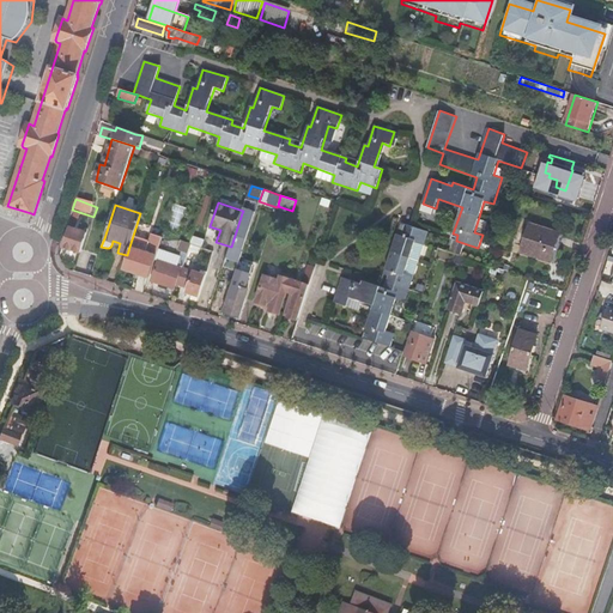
[(231,248),(243,252),(254,217),(242,213),(231,247),(231,248)]
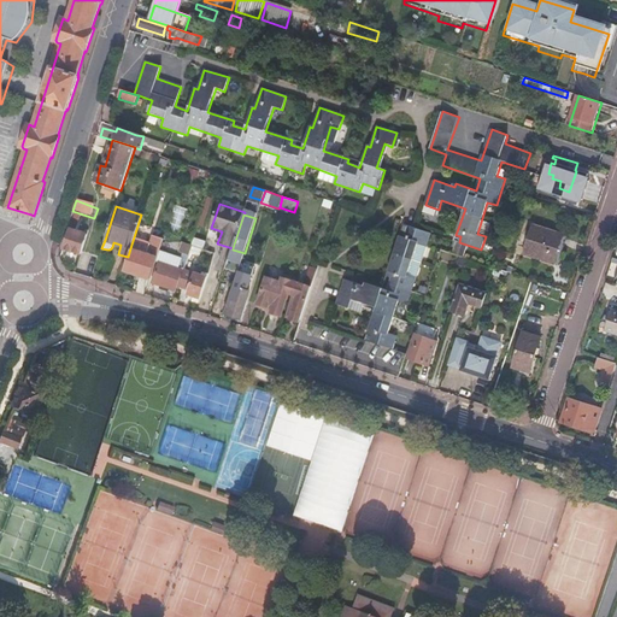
[(370,342),(393,350),(397,336),(388,333),(398,303),(406,305),(416,277),(427,247),(430,234),(409,225),(406,233),(401,231),(386,276),(392,278),(387,291),(365,283),(364,286),(345,280),(336,304),(350,307),(353,299),(376,306),(368,333),(372,335),(370,342)]
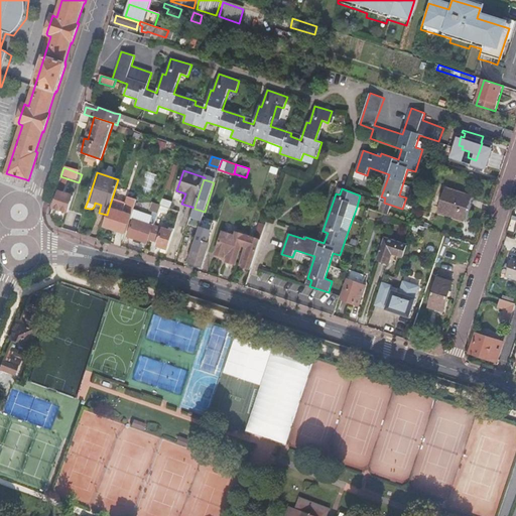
[(438,212),(465,220),(472,198),(446,188),(438,212)]
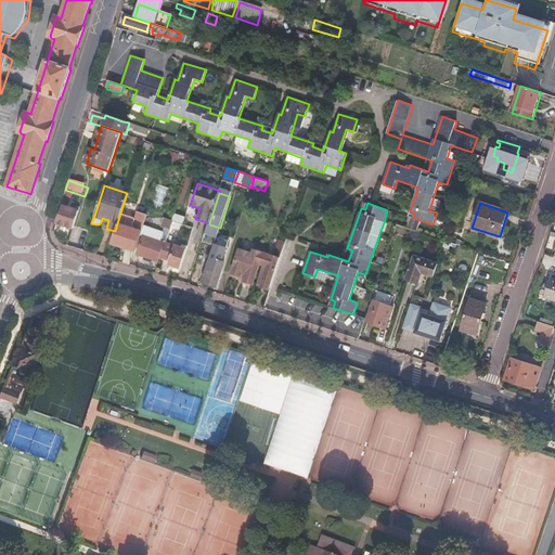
[(74,229),(80,208),(77,207),(76,210),(63,206),(57,223),(74,229)]
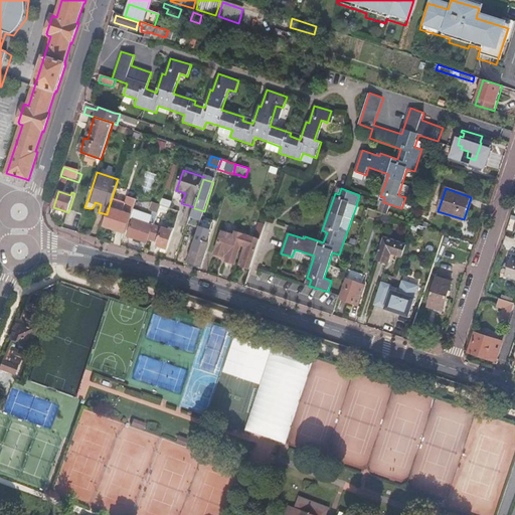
[(107,214),(103,225),(126,232),(137,200),(128,197),(124,208),(120,207),(118,210),(109,207),(107,214)]
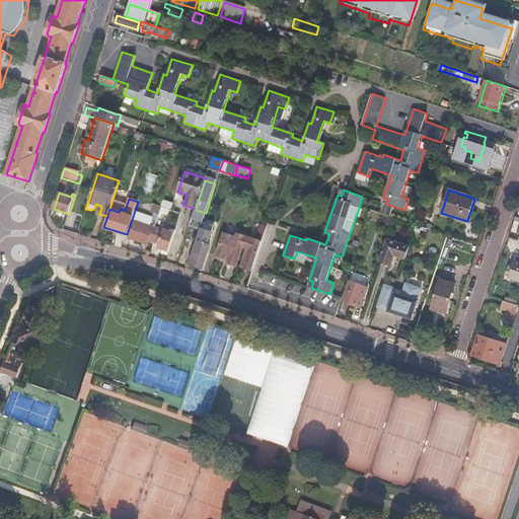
[(171,224),(175,211),(170,210),(166,222),(171,224)]
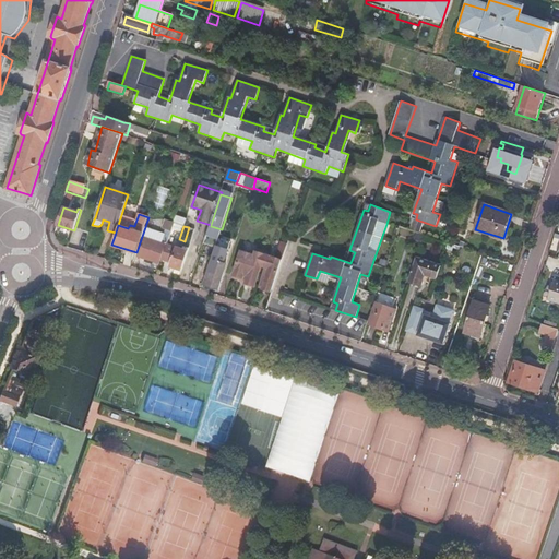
[(400,226),(397,235),(405,237),(408,229),(400,226)]
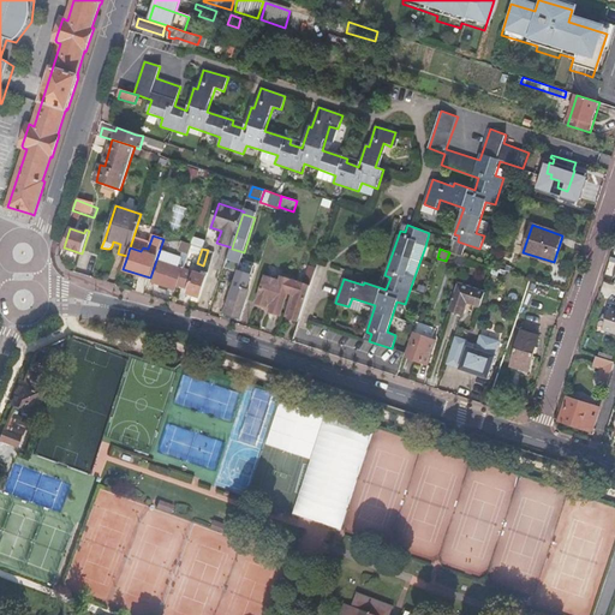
[(181,269),(183,269),(183,268),(187,255),(183,252),(177,268),(159,262),(153,281),(175,290),(181,269)]
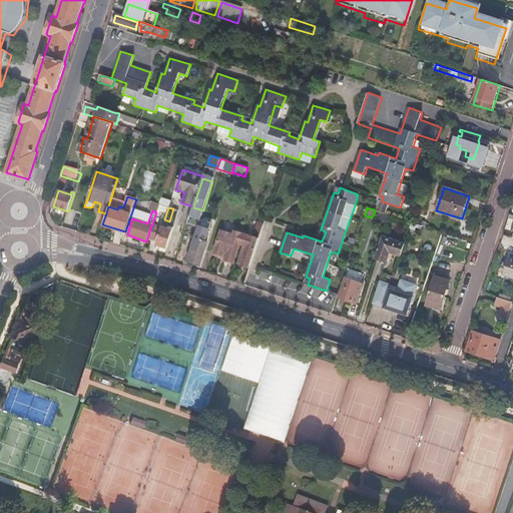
[(246,235),(241,250),(244,251),(240,266),(249,269),(264,224),(258,222),(252,237),(246,235)]
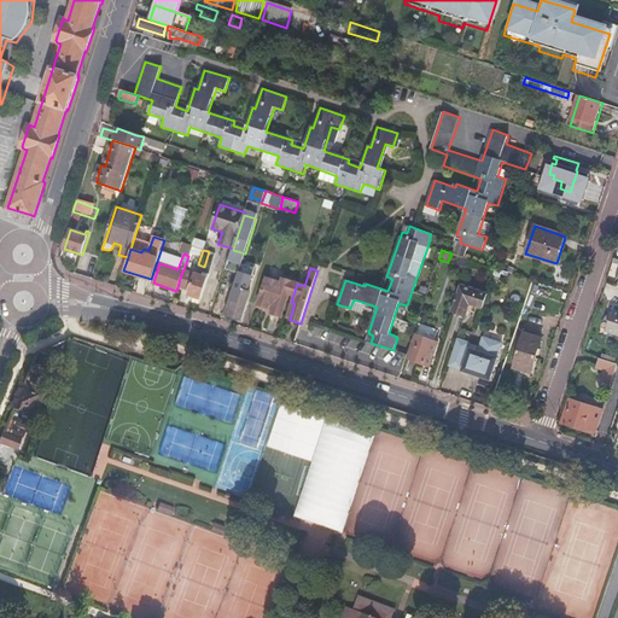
[(184,270),(179,287),(190,291),(188,295),(202,298),(208,278),(184,269),(184,270)]
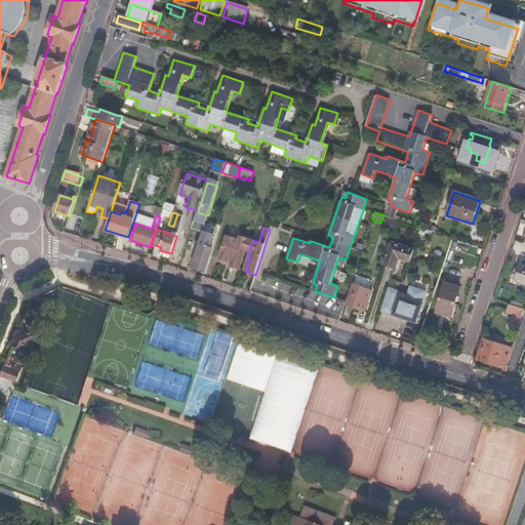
[(198,269),(207,273),(211,256),(210,256),(216,236),(204,233),(193,267),(191,267),(190,272),(196,274),(198,269)]
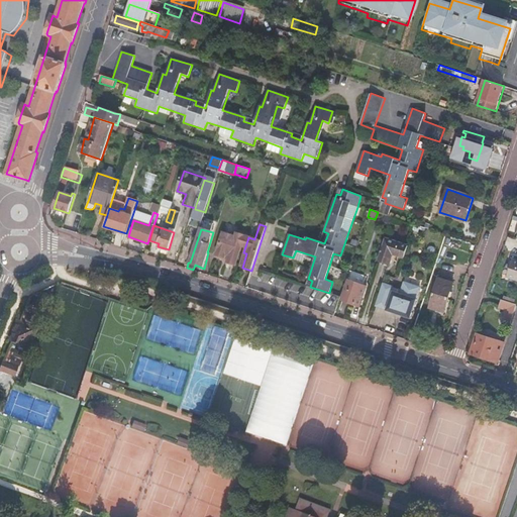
[(240,251),(243,252),(248,237),(236,233),(235,237),(223,233),(216,256),(223,259),(225,254),(229,255),(227,263),(235,266),(240,251)]
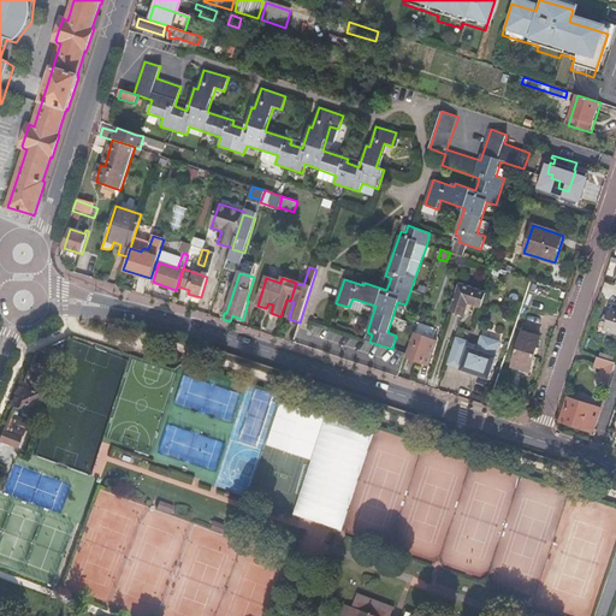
[(455,298),(450,313),(465,318),(468,304),(481,308),(483,304),(486,295),(473,290),(473,291),(461,288),(456,300),(455,298)]
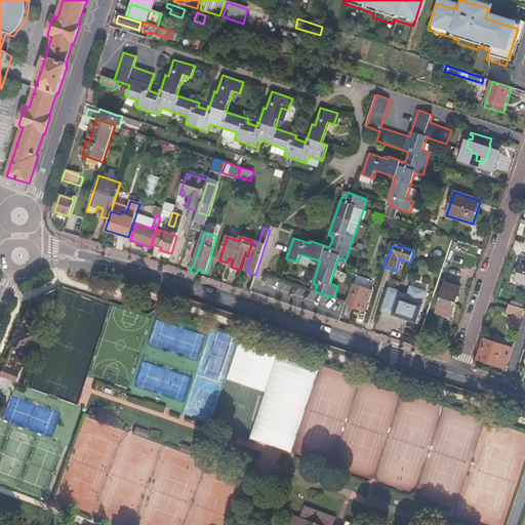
[(515,282),(524,285),(524,265),(521,264),(519,269),(515,268),(514,272),(518,273),(515,282)]
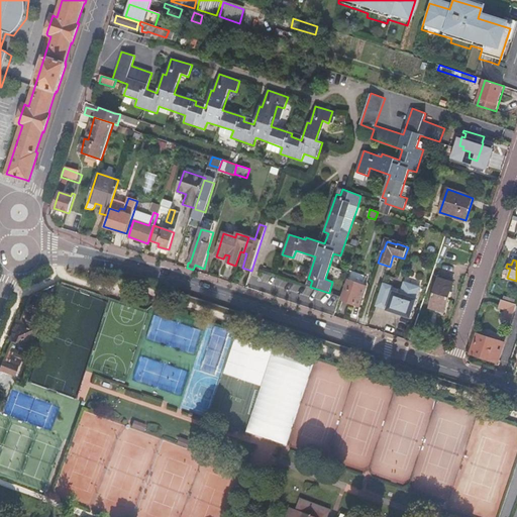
[(429,308),(444,312),(453,284),(438,279),(429,308)]
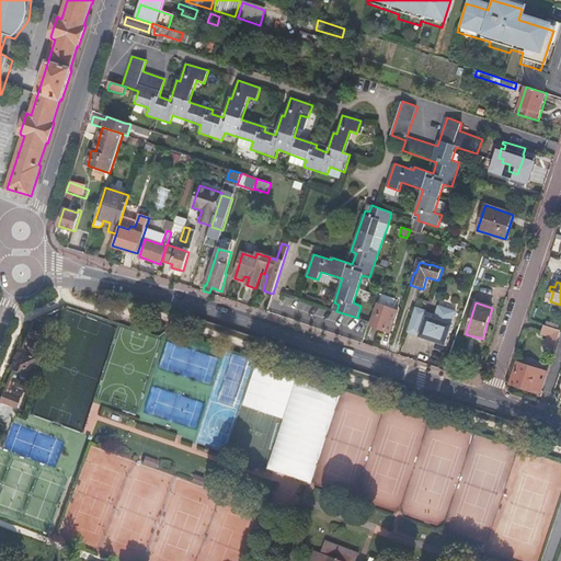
[(370,327),(387,332),(389,325),(392,325),(398,310),(382,305),(378,304),(370,327)]
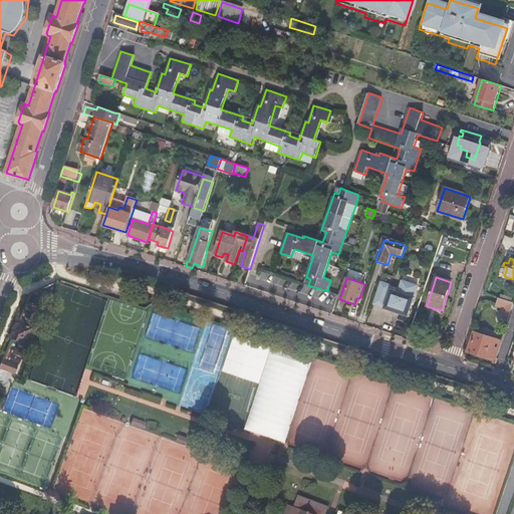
[(380,282),(373,304),(400,313),(404,300),(410,283),(401,281),(398,292),(390,290),(391,285),(380,282)]
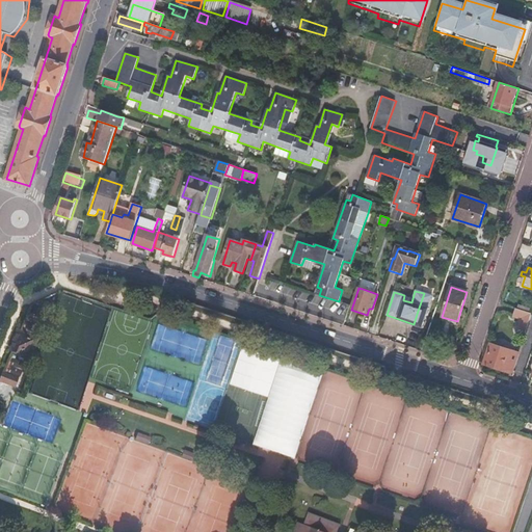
[(418,311),(414,324),(422,326),(432,296),(424,293),(418,311)]
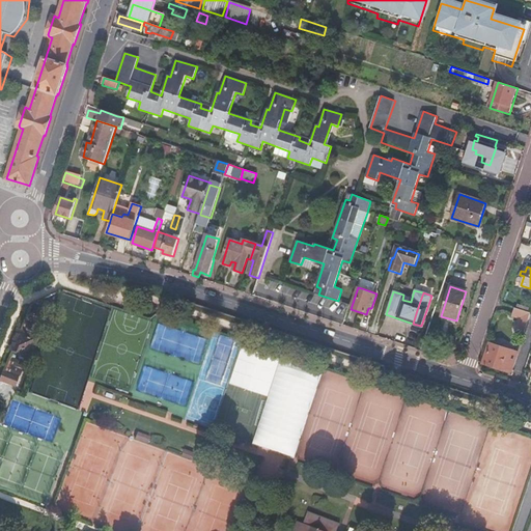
[(530,314),(530,312),(514,308),(512,316),(520,318),(515,330),(522,332),(521,336),(524,337),(530,314)]
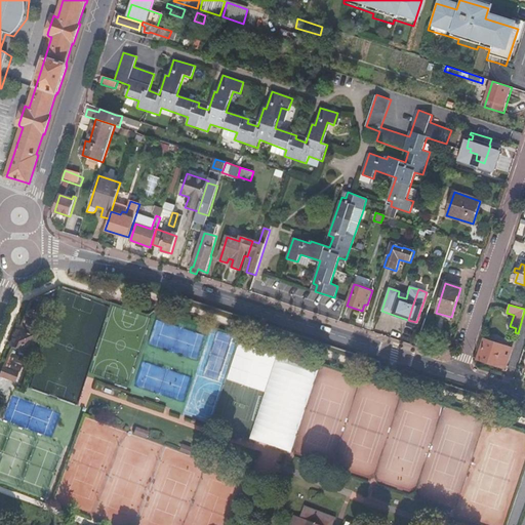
[(10,347),(29,354),(37,334),(19,327),(18,327),(10,347)]
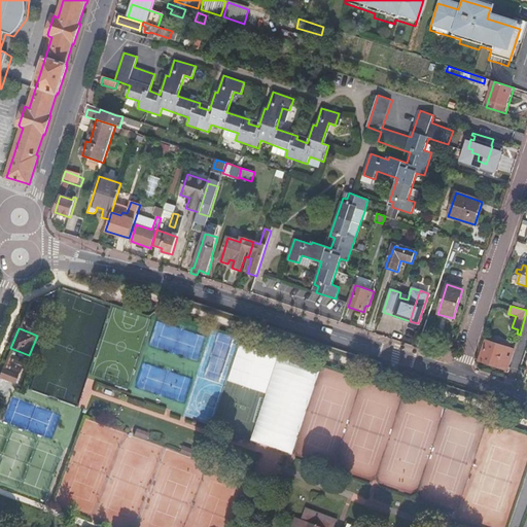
[(481,360),(500,367),(506,349),(487,342),(481,360)]
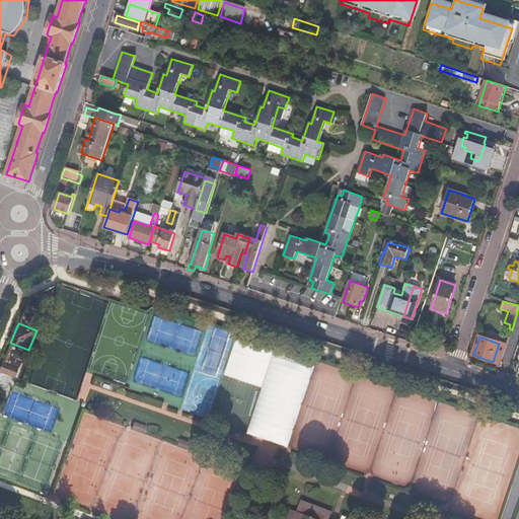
[(247,434),(289,447),(313,366),(272,353),(247,434)]
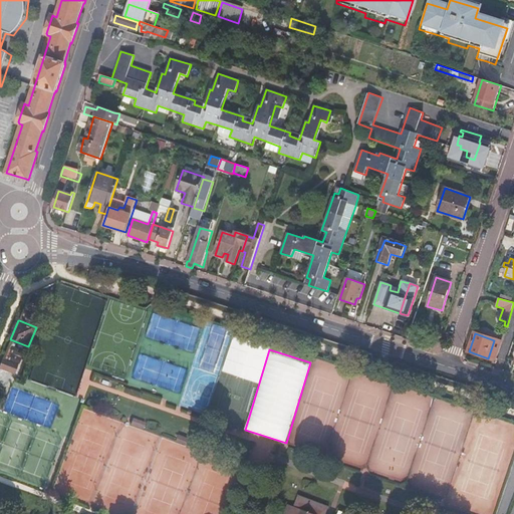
[(18,366),(2,360),(0,365),(0,368),(15,374),(18,366)]
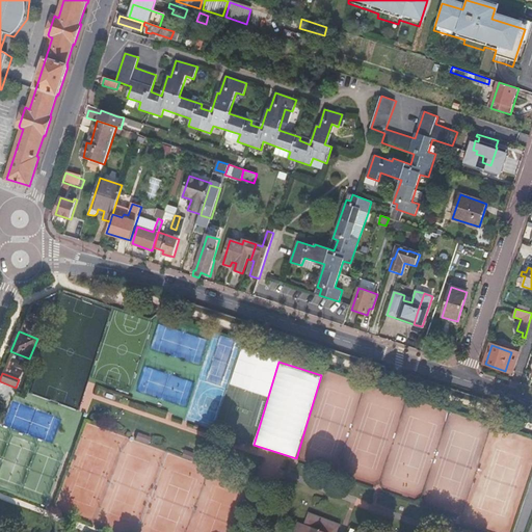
[(152,437),(138,432),(135,440),(150,445),(152,437)]
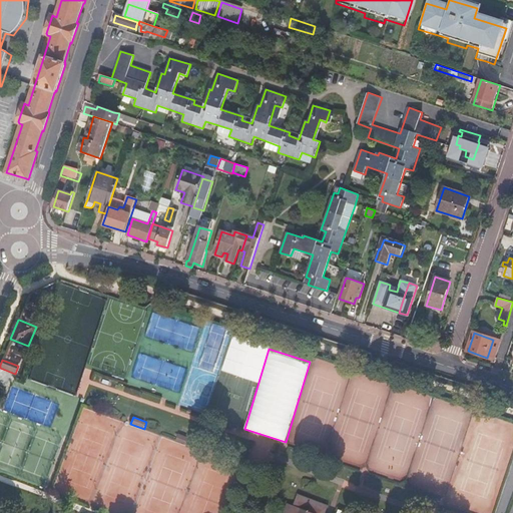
[(187,437),(178,434),(175,440),(185,444),(187,437)]
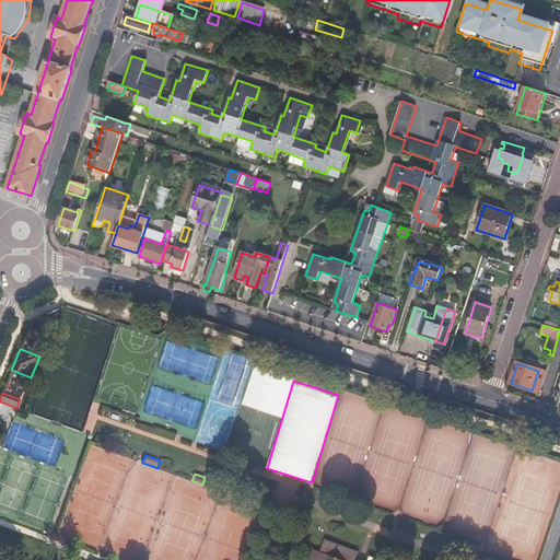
[(324,539),(319,552),(340,559),(354,559),(359,551),(324,539)]
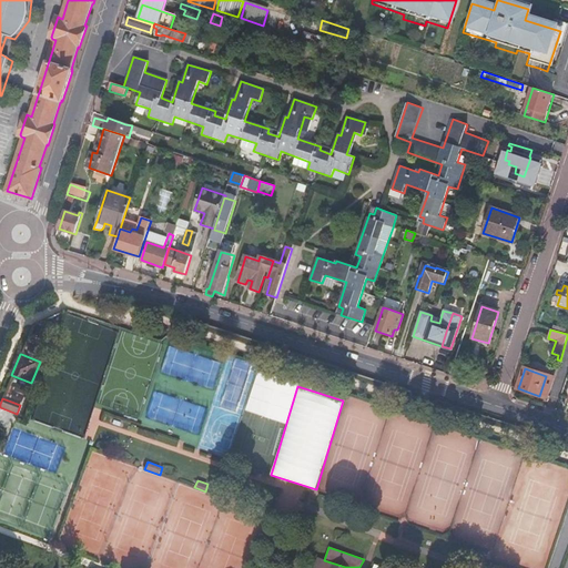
[(314,567),(345,567),(324,560),(318,558),(314,567)]
